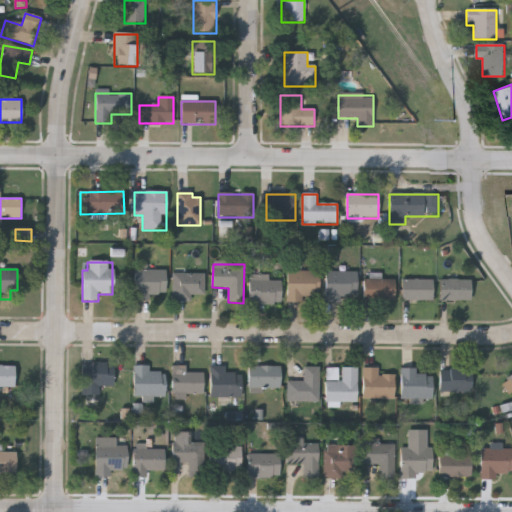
[(166,270),(166,299),(134,299),(134,270),(166,270)]
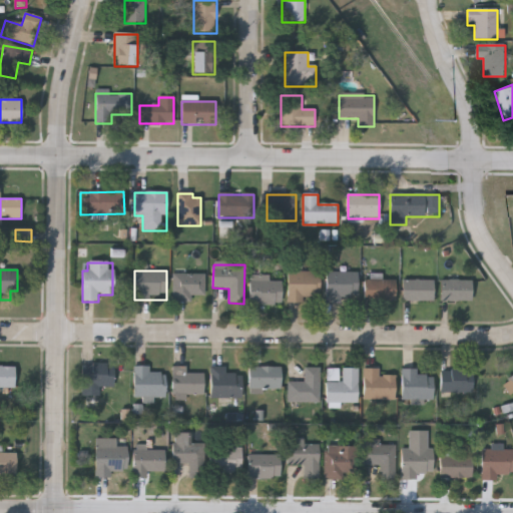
[(319,273),(319,298),(305,298),(305,304),(288,304),(288,273),(319,273)]
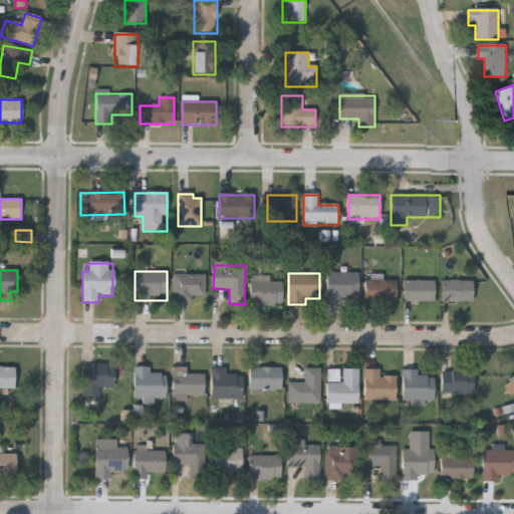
[(327,273),(357,273),(357,297),(342,297),(342,304),(327,304),(327,273)]
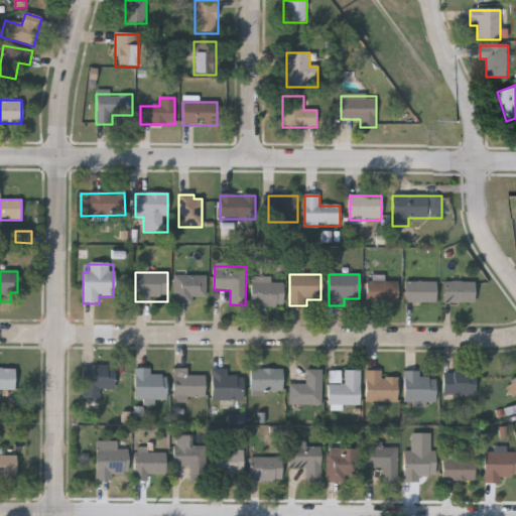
[(207,276),(207,301),(173,301),(173,276),(207,276)]
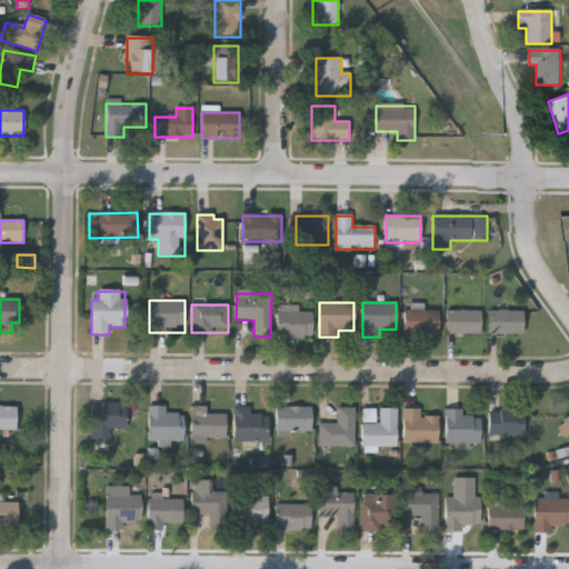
[(299,307),(299,312),(312,312),(312,339),(277,339),(277,307),(299,307)]
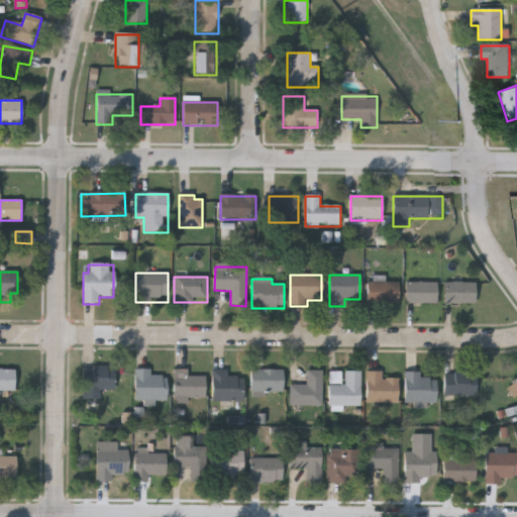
[(398,283),(398,304),(368,304),(368,283),(398,283)]
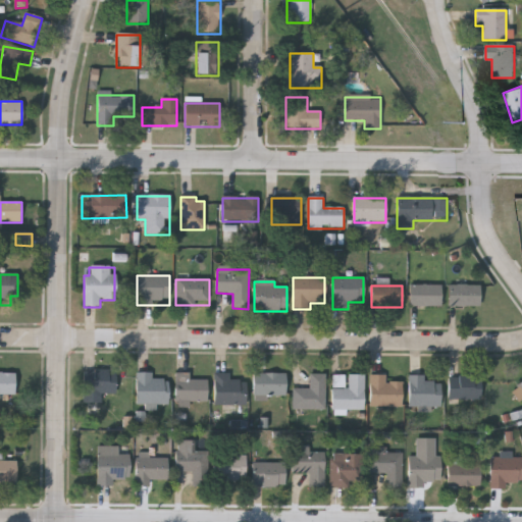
[(441,286),(441,307),(410,307),(410,286),(441,286)]
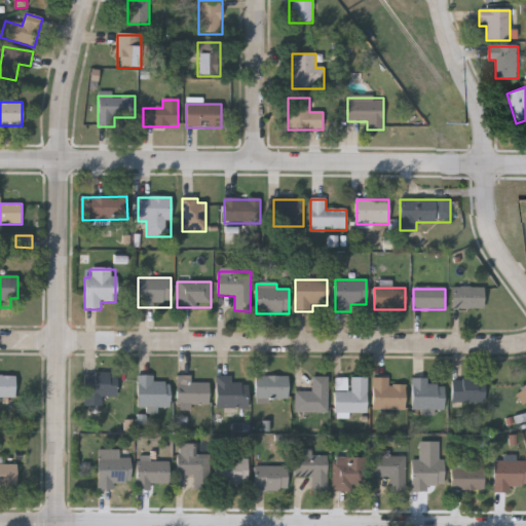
[(484,289),(484,309),(453,309),(453,289),(484,289)]
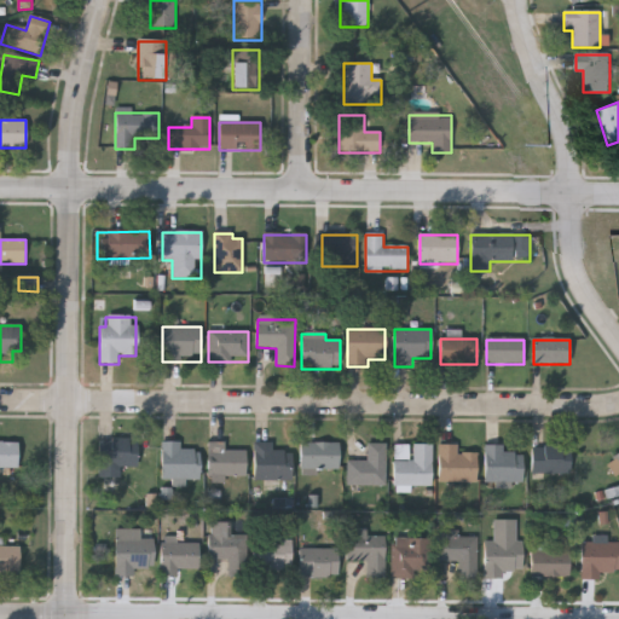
[(0,439),(17,439),(17,468),(0,468),(0,439)]
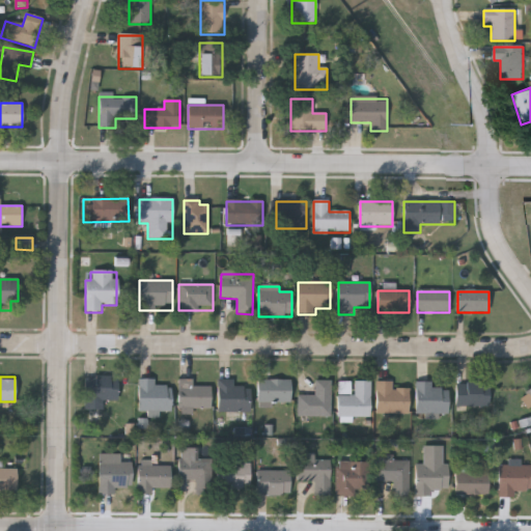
[(85,378),(117,378),(117,406),(85,406),(85,378)]
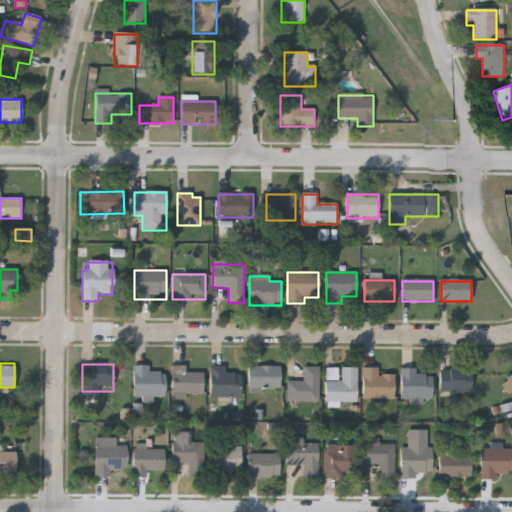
[(133,397),(133,366),(149,366),(149,373),(165,373),(165,397),(133,397)]
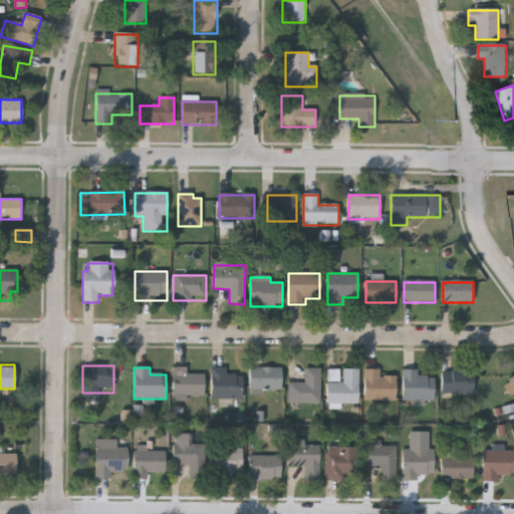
[(204,374),(204,397),(173,397),(173,368),(187,368),(187,374),(204,374)]
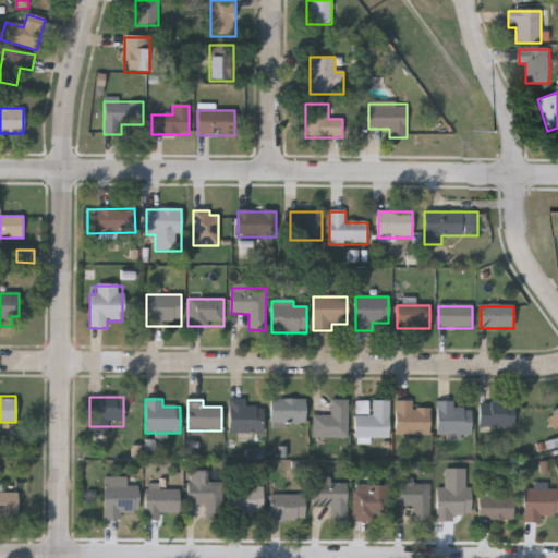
[(245,400),(245,407),(263,407),(263,434),(229,434),(229,400),(245,400)]
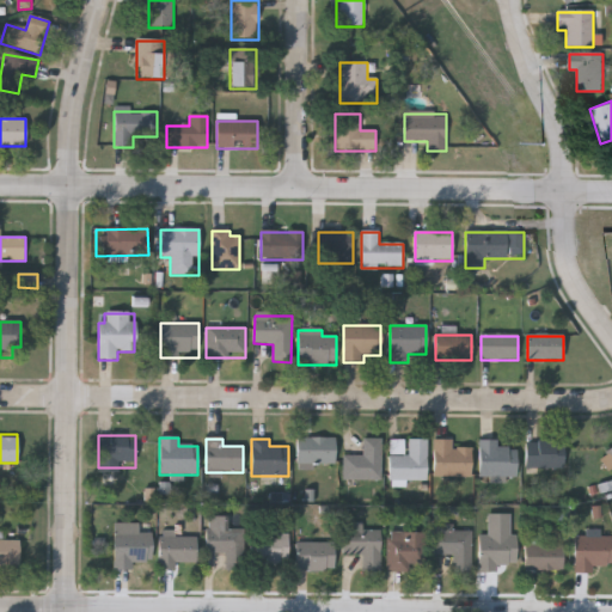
[(335,465),(298,465),(298,439),(335,439),(335,465)]
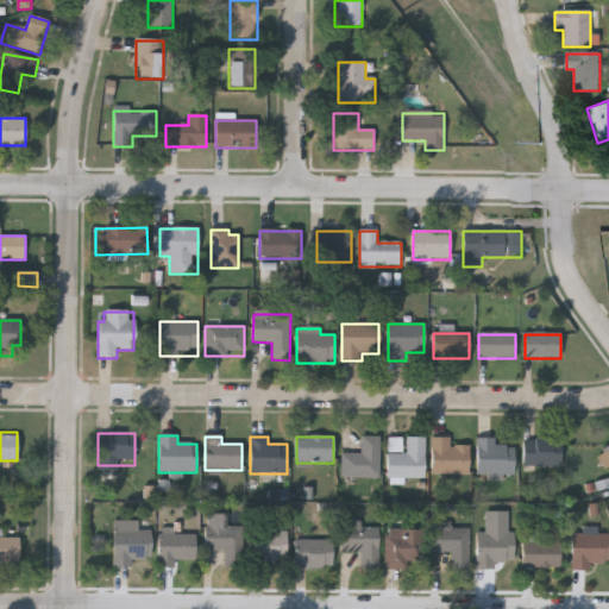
[(380,437),(380,478),(341,478),(341,454),(362,454),(362,437),(380,437)]
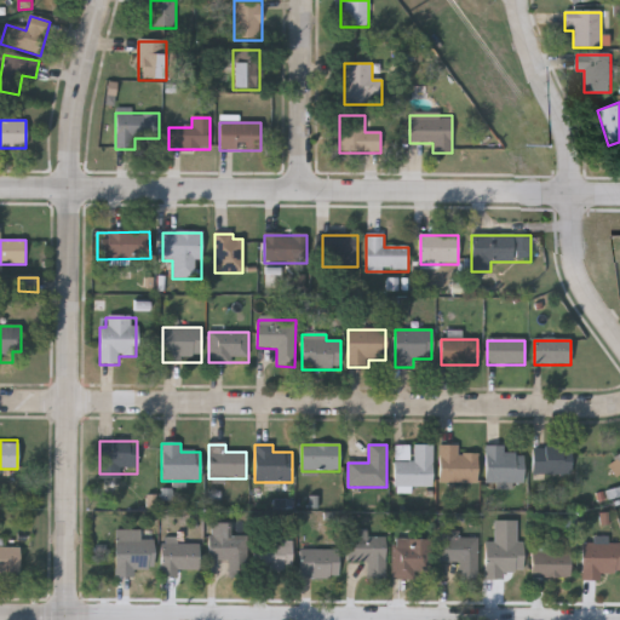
[(412,447),(412,446),(432,446),(432,487),(395,487),(395,447),(412,447)]
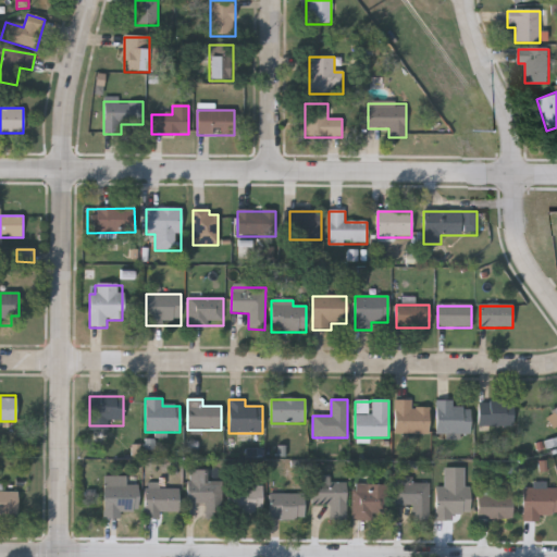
[(429,434),(394,434),(394,400),(411,400),(411,408),(429,408),(429,434)]
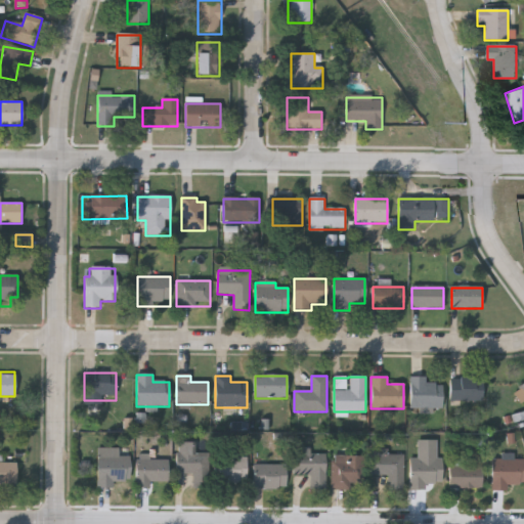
[(426,378),(426,384),(443,384),(443,409),(409,409),(409,378),(426,378)]
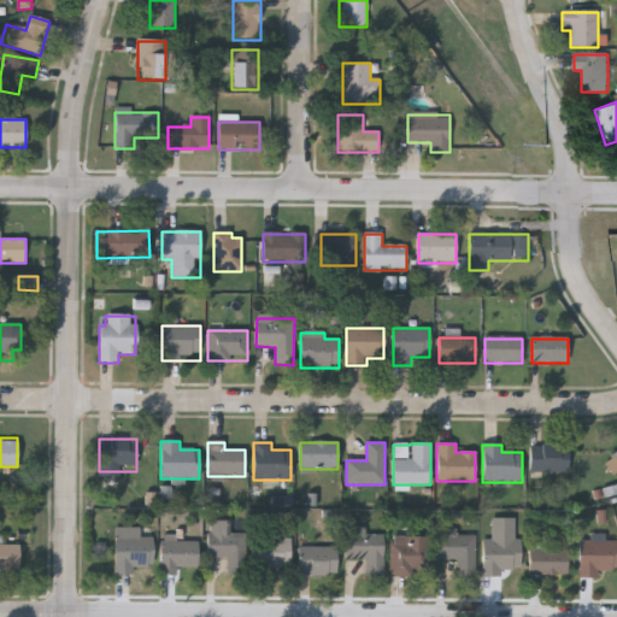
[(568,474),(529,474),(529,445),(568,445),(568,474)]
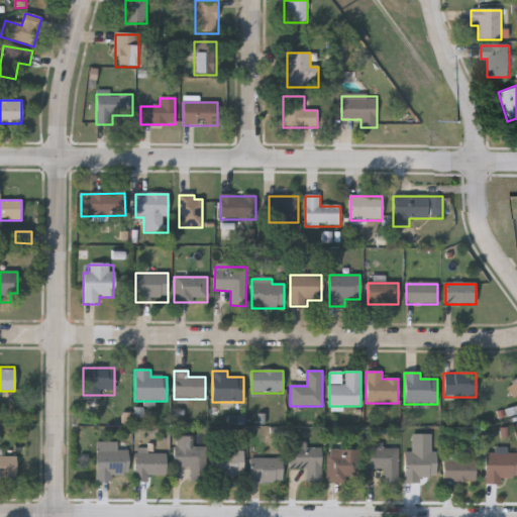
[(515,398),(516,396),(516,379),(507,387),(515,398)]
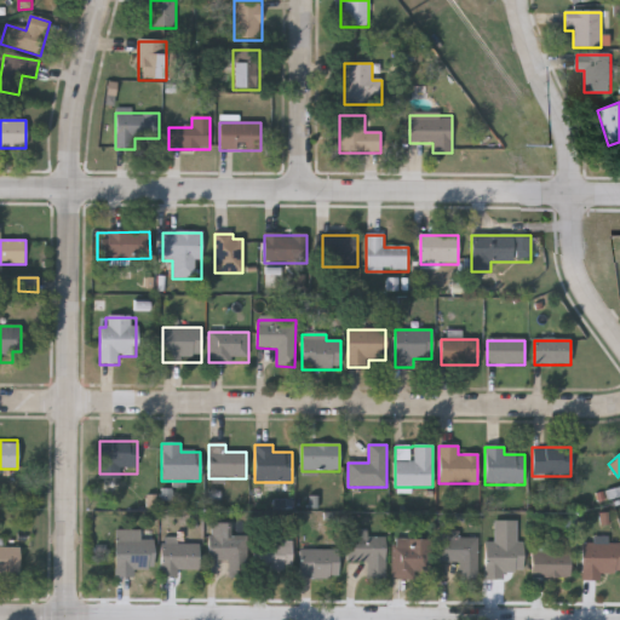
[(522,573),(504,572),(504,580),(484,580),(484,544),(494,544),(494,522),(517,522),(517,543),(522,543),(522,573)]
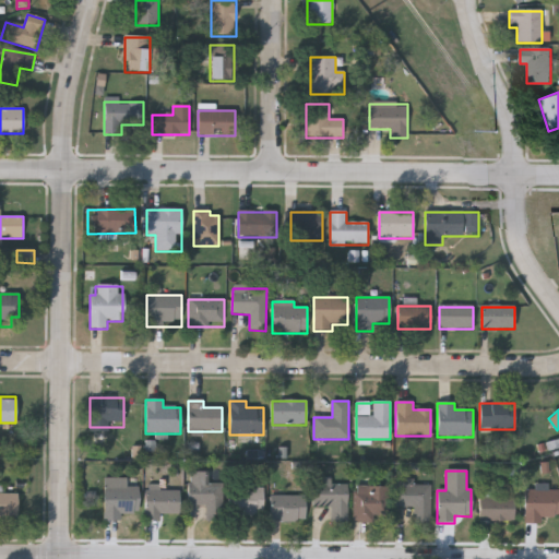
[(189,507),(190,473),(209,473),(209,484),(224,484),(223,522),(206,522),(206,507),(189,507)]
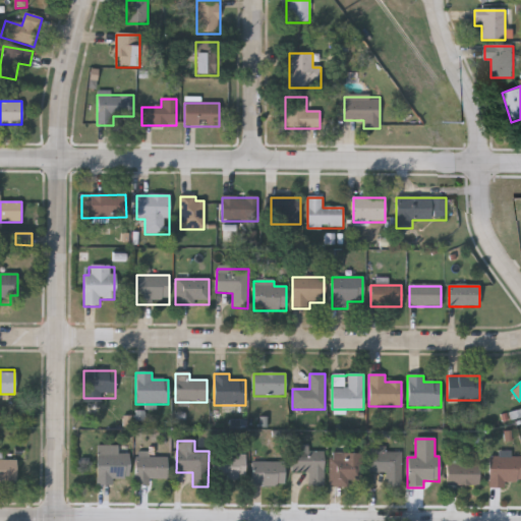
[(324,487),(308,486),(308,473),(293,473),(293,446),(309,446),(309,451),(324,451),(324,487)]
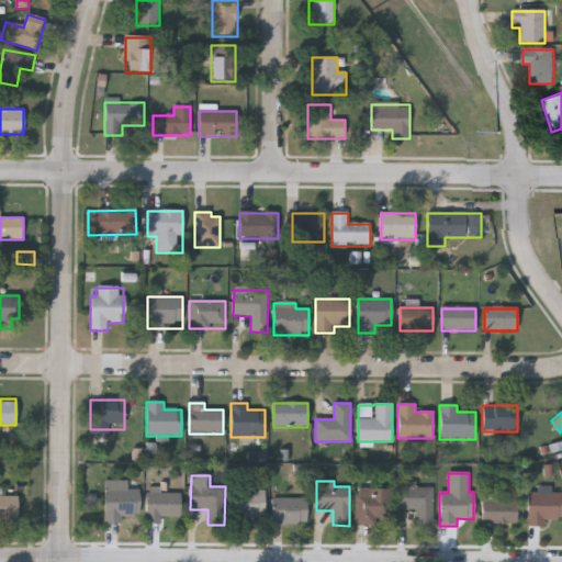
[(416,509),(398,509),(398,487),(433,487),(433,525),(416,525),(416,509)]
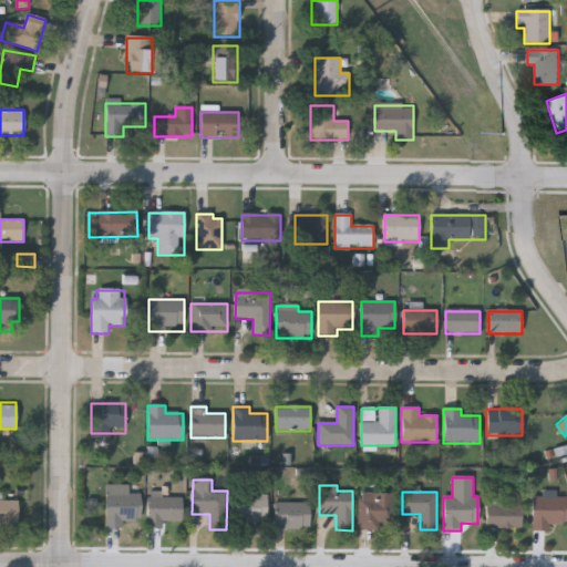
[(359,532),(359,493),(394,493),(394,532),(359,532)]
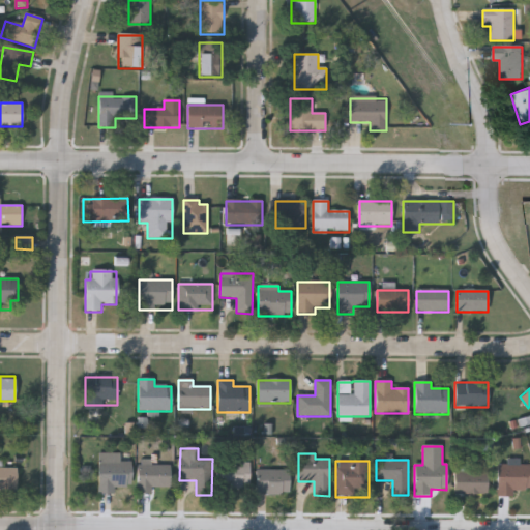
[(131,463),(131,491),(98,491),(98,463),(131,463)]
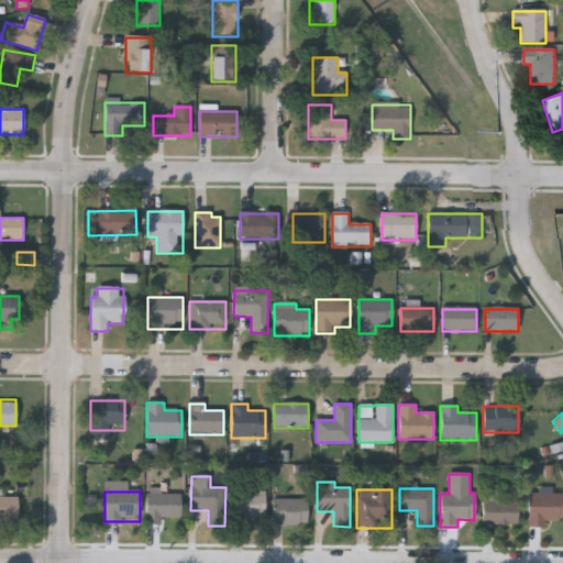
[(265,519),(233,519),(233,492),(265,492),(265,519)]
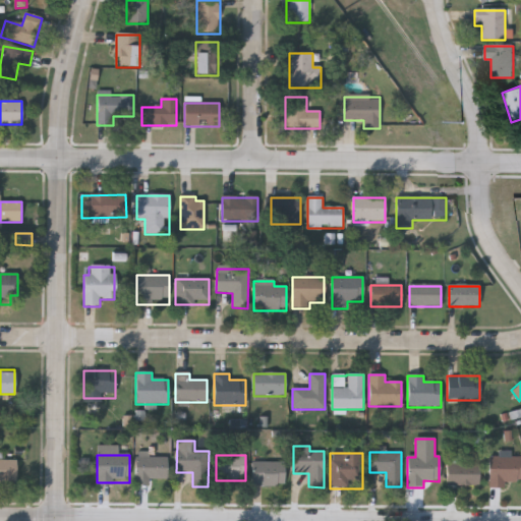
[(520,455),(520,485),(488,485),(488,455),(520,455)]
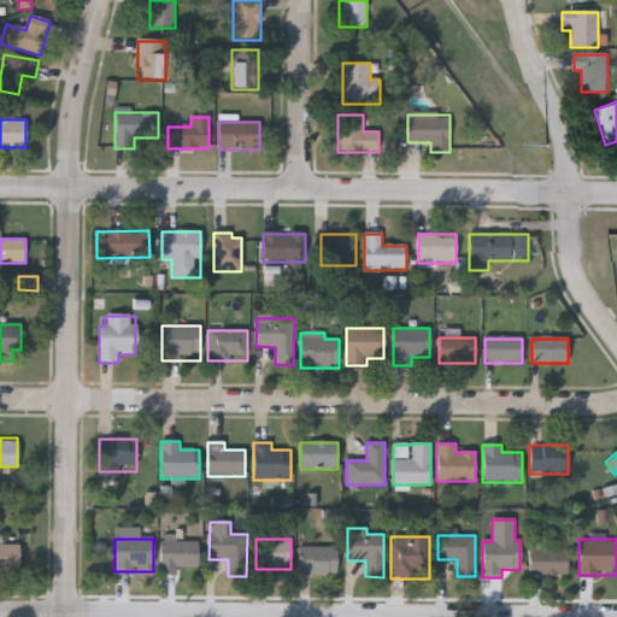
[(162,541),(198,541),(198,574),(162,574),(162,541)]
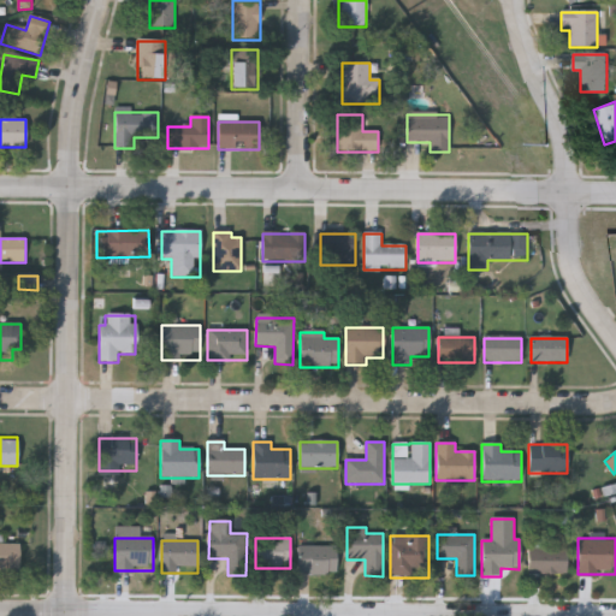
[(0,545),(19,545),(19,570),(0,570),(0,545)]
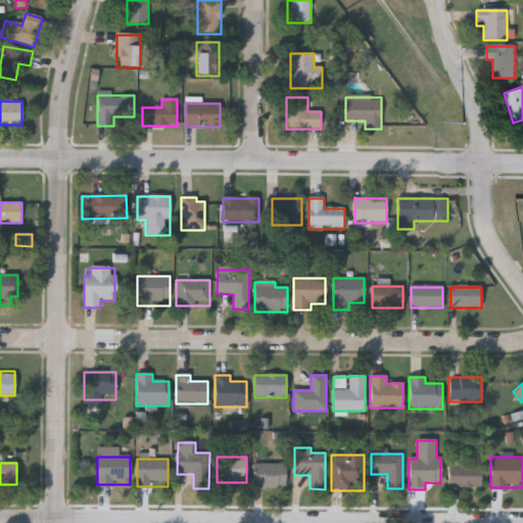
[(285,488),(252,488),(252,465),(285,465),(285,488)]
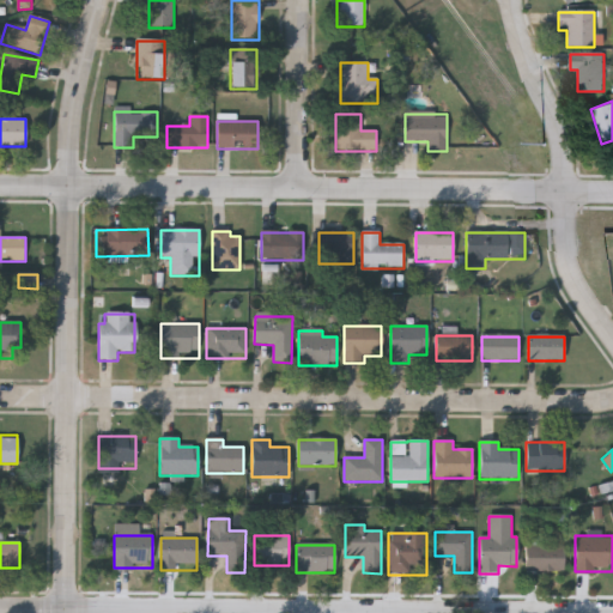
[(526,572),(526,547),(564,547),(564,572),(526,572)]
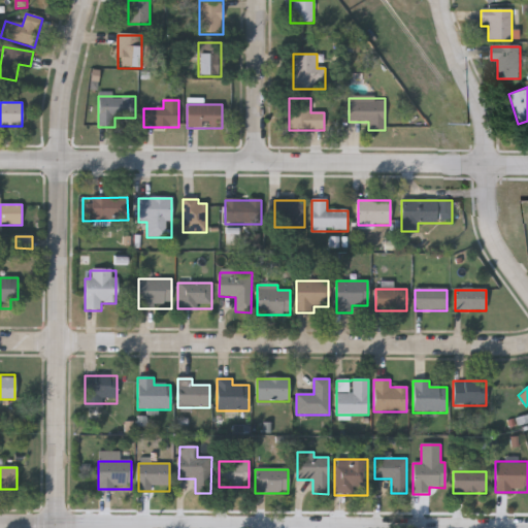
All buildings are outlined.
